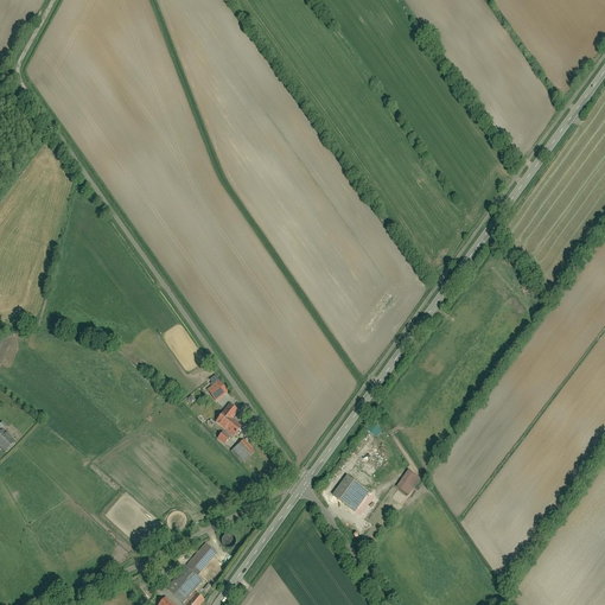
[(210,381),(212,384),(218,379),(214,373),(209,377),(210,380),(210,381)]
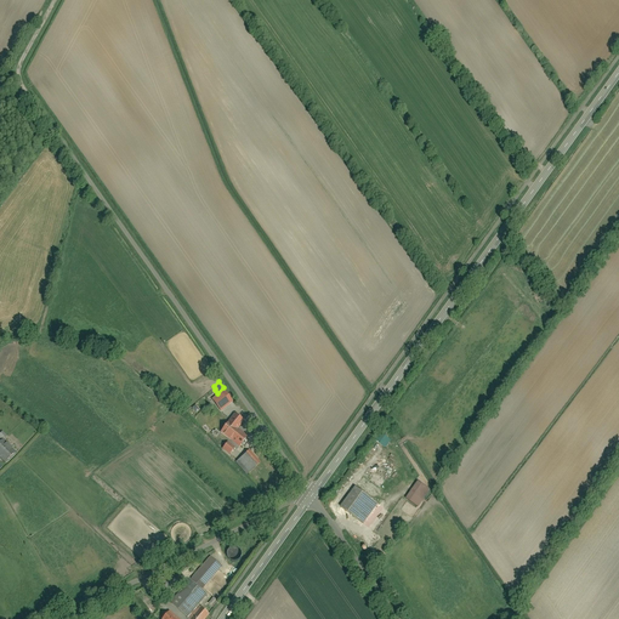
[(217,393),(211,397),(220,408),(232,398),(223,387),(217,393)]
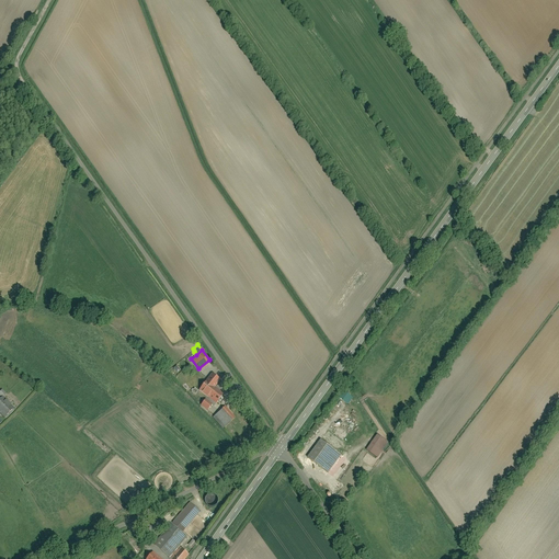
[(212,372),(198,388),(215,401),(223,392),(214,385),(219,377),(212,372)]
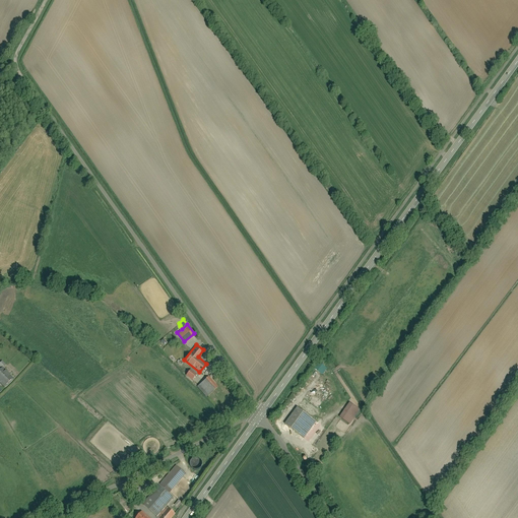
[(317,359),(311,366),(321,374),(326,367),(317,359)]
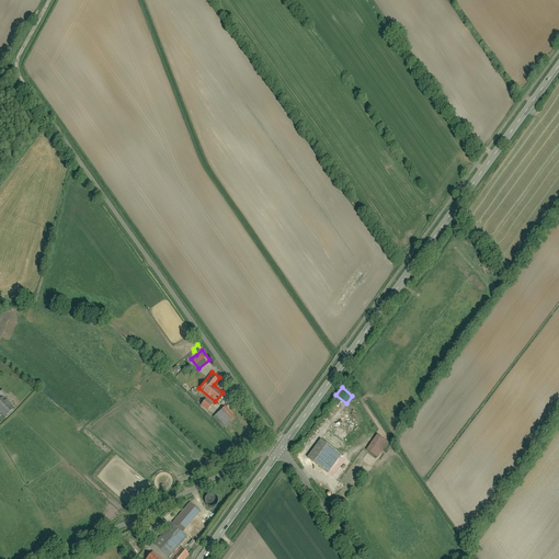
[(0,398),(0,410),(4,415),(13,408),(2,395),(0,398)]
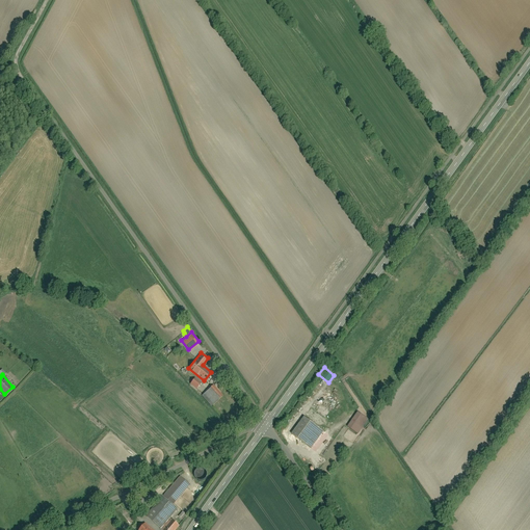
[(201,381),(194,376),(189,382),(196,388),(201,381)]
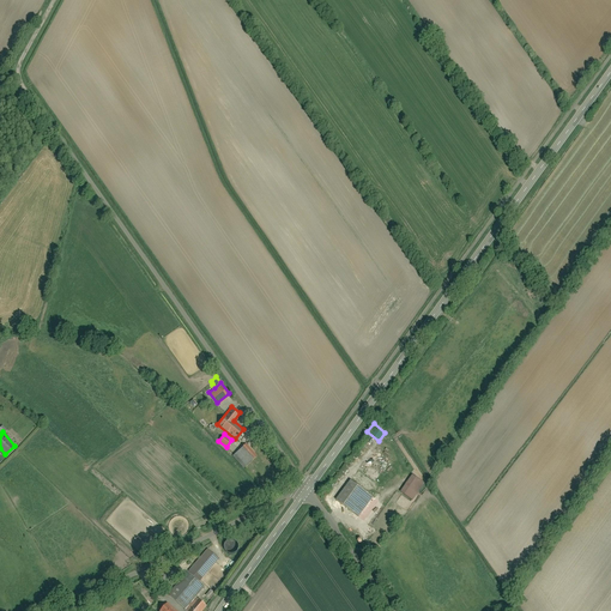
[(246,442),(233,453),(243,465),(256,454),(246,442)]
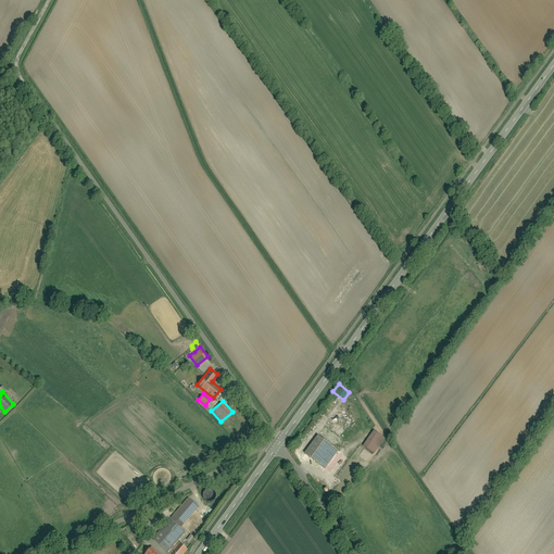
[(385,436),(375,429),(364,444),(374,452),(385,436)]
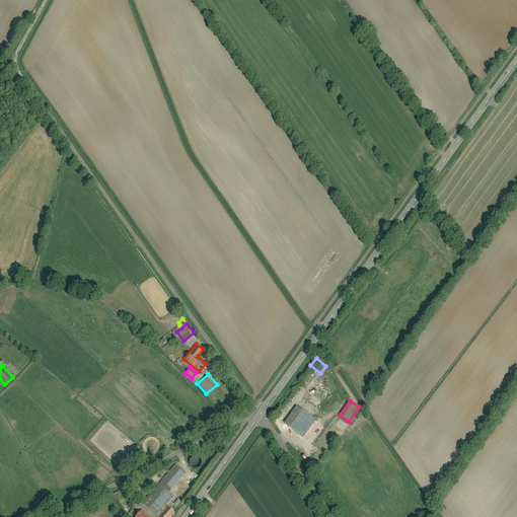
[(314,419),(297,405),(286,422),(303,434),(314,419)]
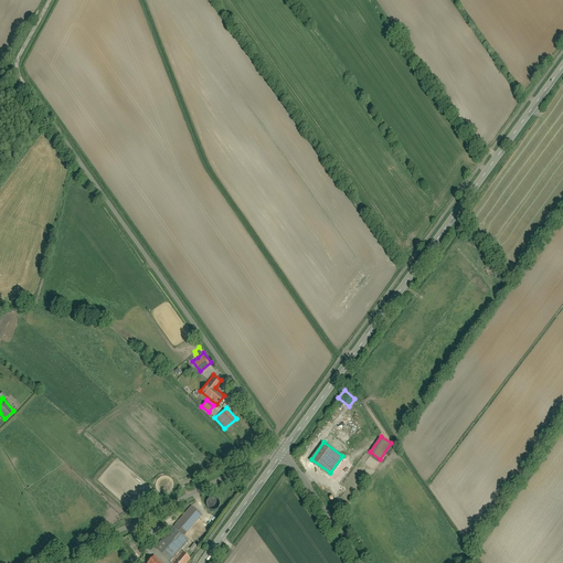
[(171,524),(182,534),(201,512),(190,502),(171,524)]
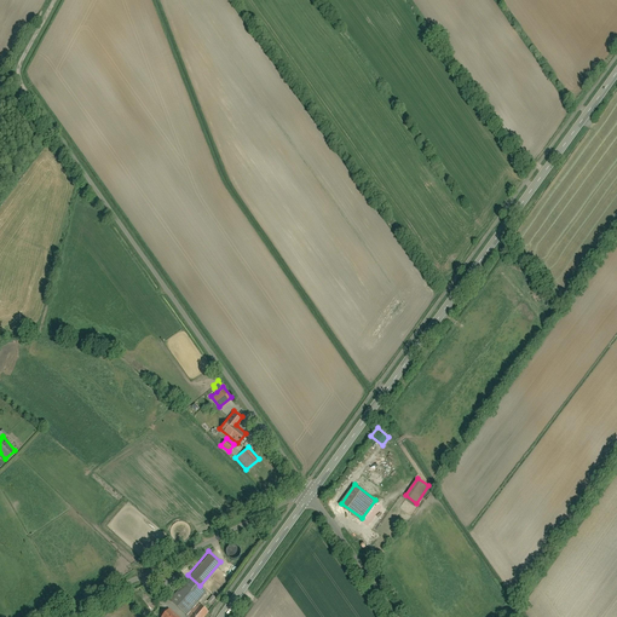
[(200,586),(188,575),(168,598),(186,613),(196,600),(206,589),(200,586)]
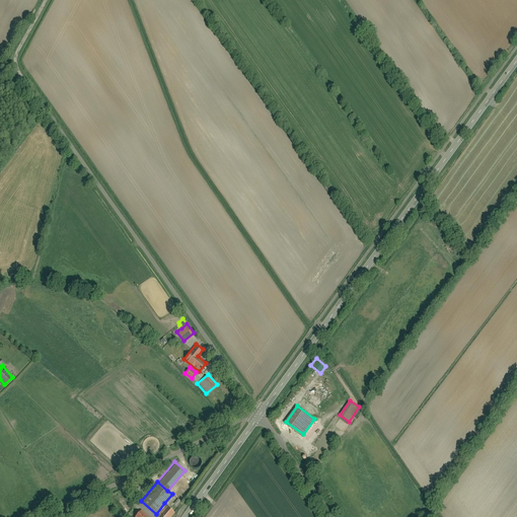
[(167,516),(173,510),(164,503),(156,514),(159,516),(167,516)]
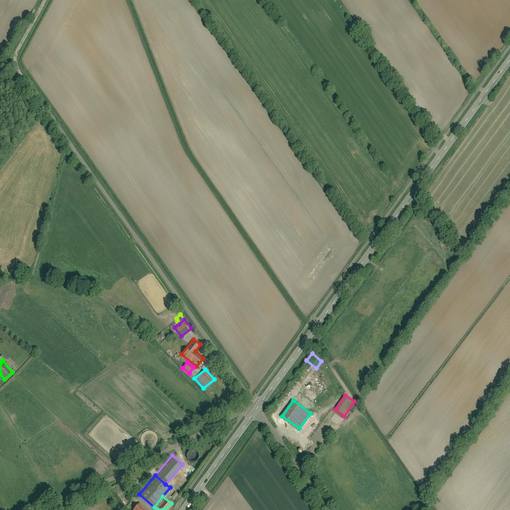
All buildings are outlined.
